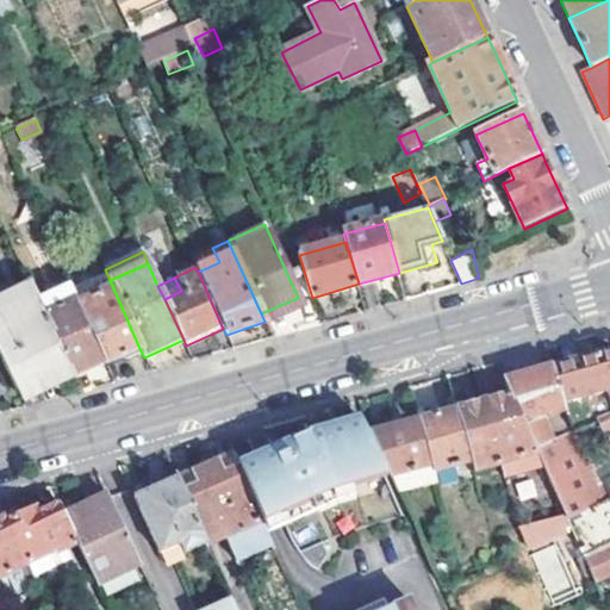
[(27,280),(0,292),(0,313),(36,298),(27,280)]
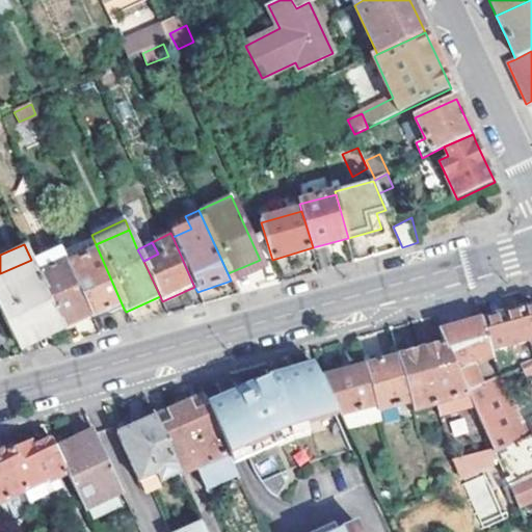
[(84,258),(78,246),(62,255),(67,262),(89,316),(91,318),(105,312),(107,317),(124,309),(99,251),(84,258)]
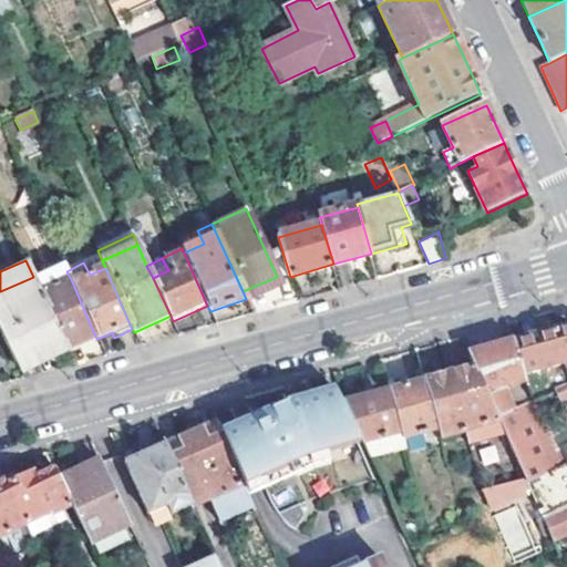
[(0,291),(0,331),(17,364),(62,342),(40,292),(33,277),(0,291)]
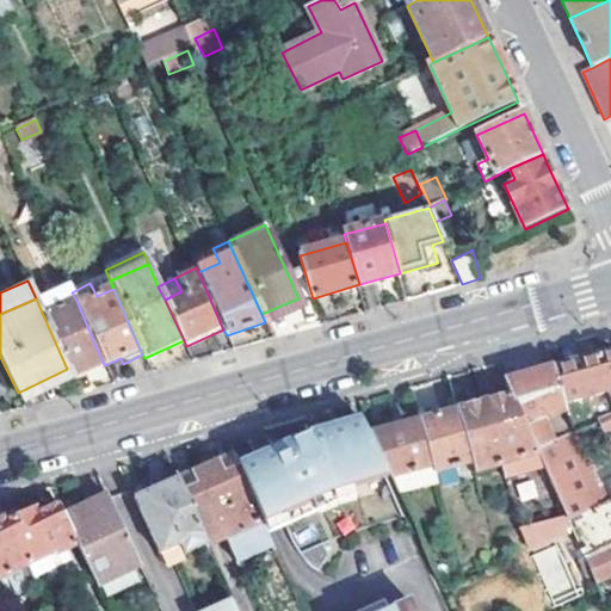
[(265,322),(303,308),(298,298),(261,314),(265,322)]
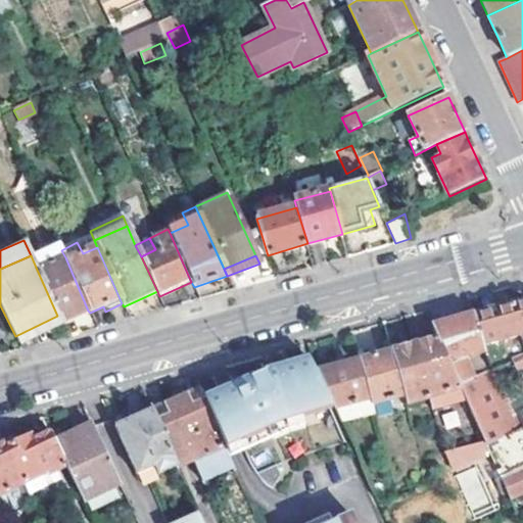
[(88,311),(65,257),(37,270),(57,316),(61,322),(88,311)]
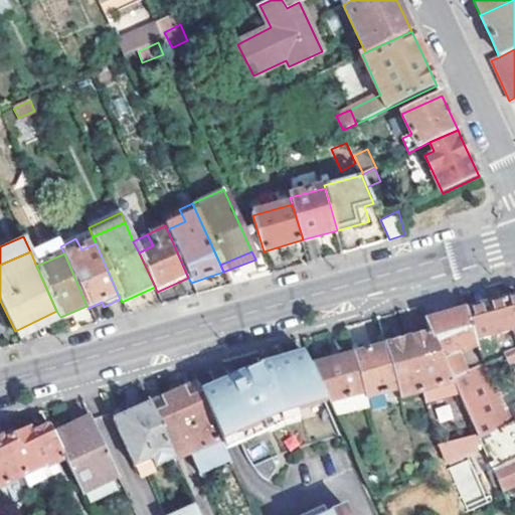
[(489,362),(505,354),(514,349),(514,297),(500,301),(466,311),(489,362)]
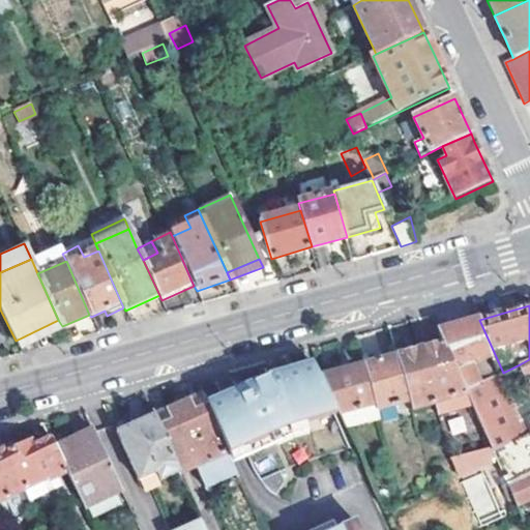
[(443,344),(465,390),(497,376),(503,373),(479,320),(443,329),(438,331),(443,344)]
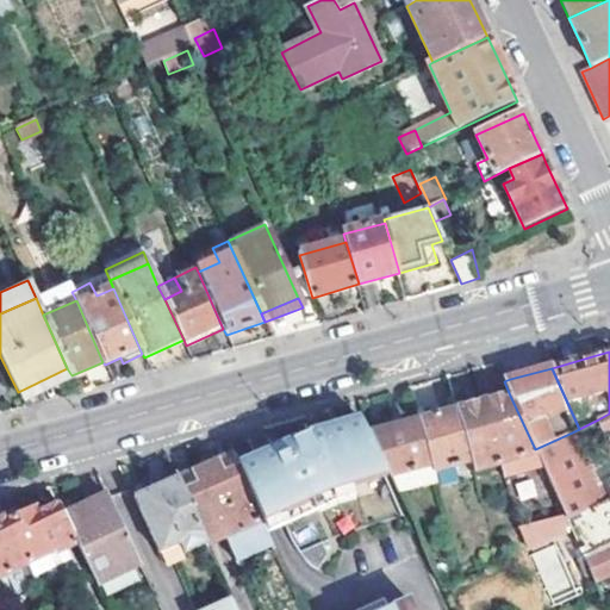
[(483,404),(500,465),(536,453),(535,449),(510,396),(504,398),(483,404)]
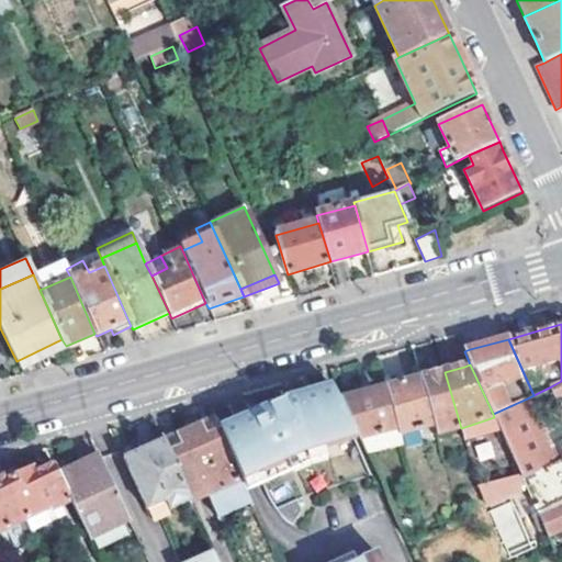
[(461,428),(445,372),(420,379),(435,426),(437,436),(461,428)]
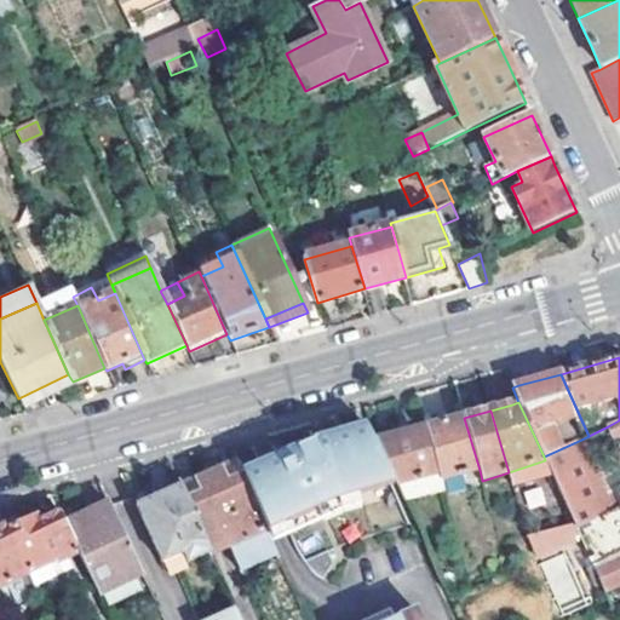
[(480,470),(464,418),(428,429),(441,481),(480,470)]
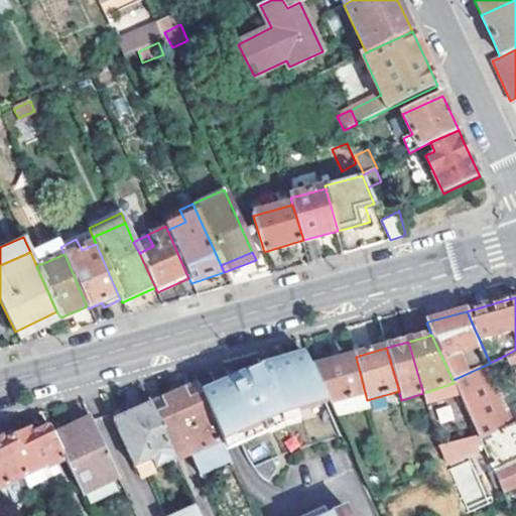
[(515,350),(506,355),(510,363),(515,360),(515,350)]
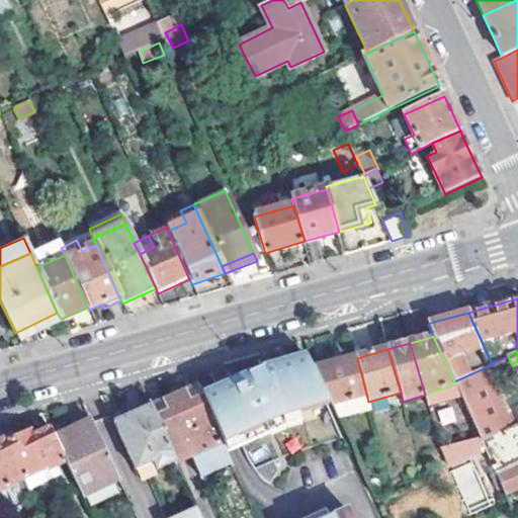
[(200,397),(227,455),(242,448),(248,460),(253,468),(258,475),(260,478),(262,480),(267,482),(272,485),(281,471),(278,469),(275,461),(341,439),(304,355),(255,371),(216,390),(200,397)]
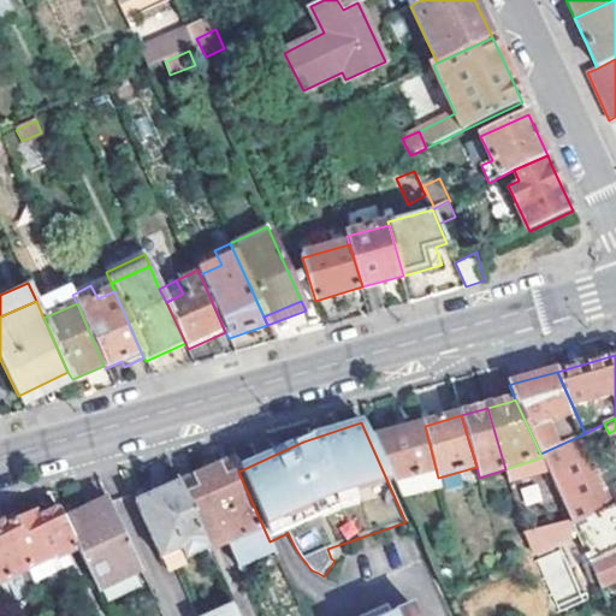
[(425,426),(375,439),(404,501),(442,491),(438,478),(425,426)]
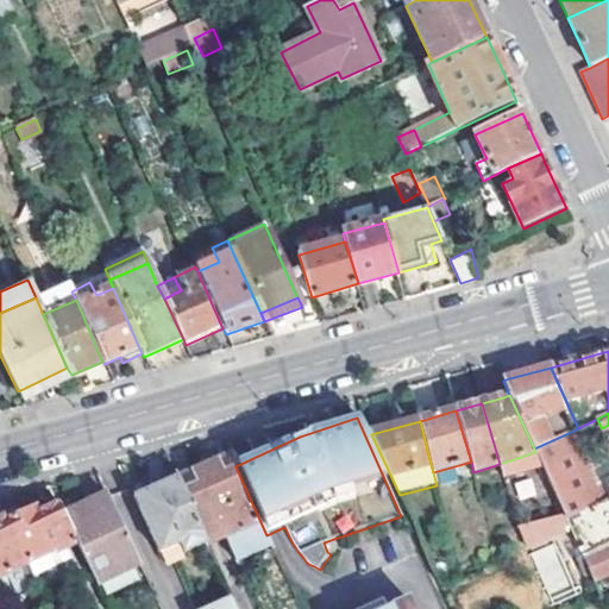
[(602,501),(571,432),(534,449),(535,452),(542,466),(565,519),(602,501)]
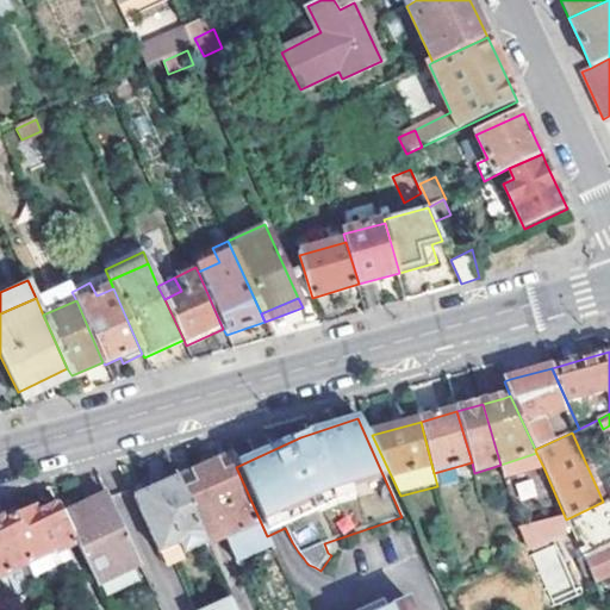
[(543,467),(536,453),(500,465),(505,479),(543,467)]
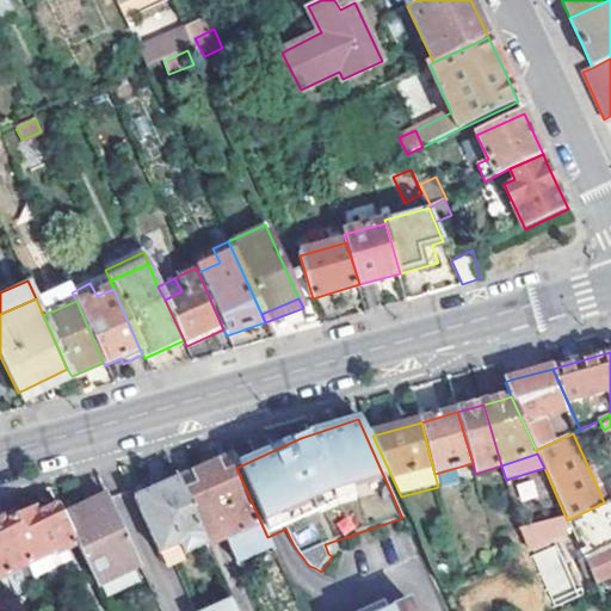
[(236,468),(232,458),(186,477),(177,482),(205,547),(216,543),(223,539),(233,562),(235,561),(270,545),(267,537),(236,468)]
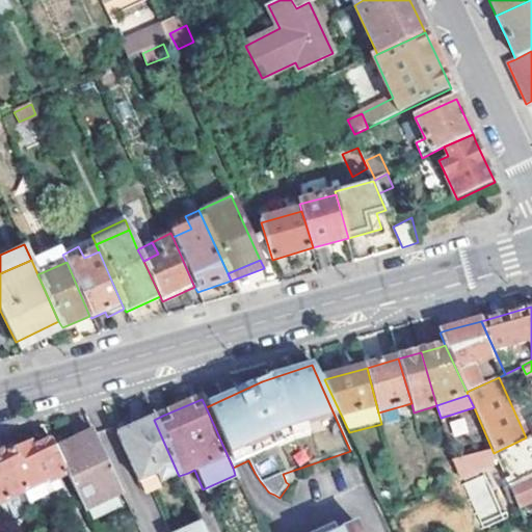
[(116,434),(142,493),(179,476),(152,415),(131,423),(133,427),(116,434)]
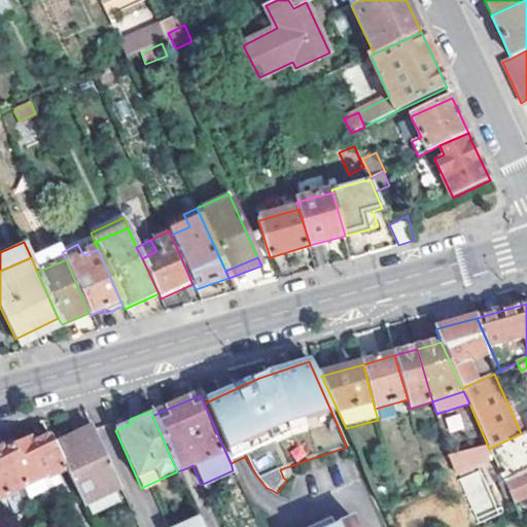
[(445,417),(450,433),(465,429),(460,413),(445,417)]
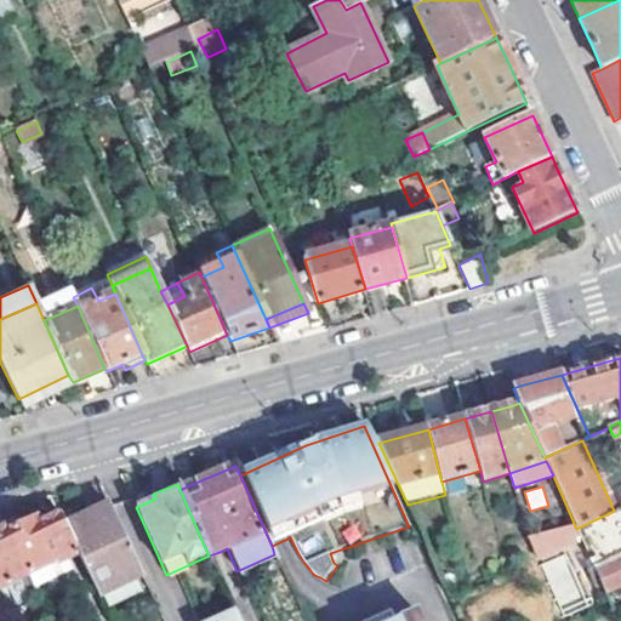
[(143,577),(109,506),(90,517),(90,520),(80,522),(64,529),(77,554),(98,597),(143,577)]
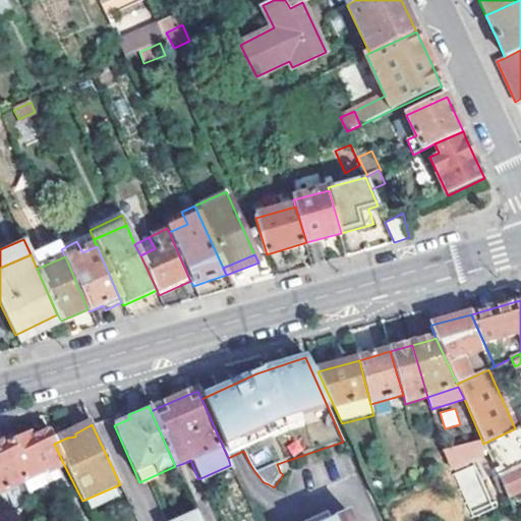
[(54,444),(49,433),(34,441),(31,436),(20,441),(20,440),(5,446),(22,482),(27,493),(59,476),(56,469),(64,465),(54,444)]
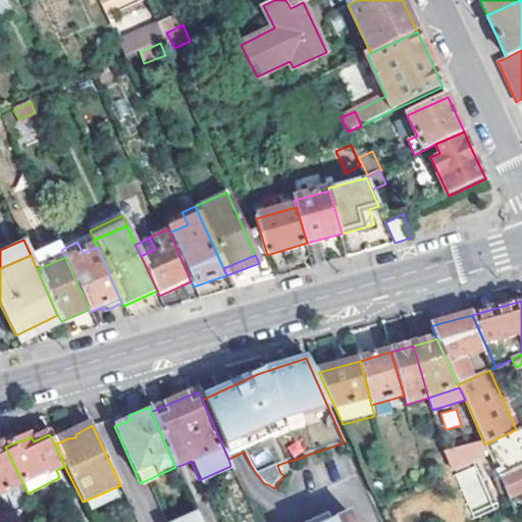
[(5,447),(4,446),(0,447),(0,493),(22,483),(5,447)]
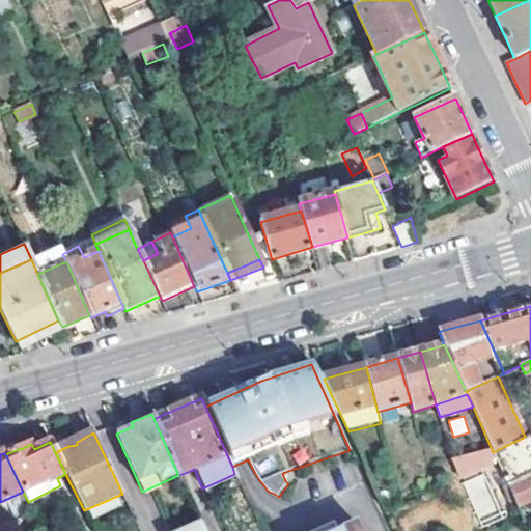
[(481,525),(502,515),(482,473),(462,483),(481,525)]
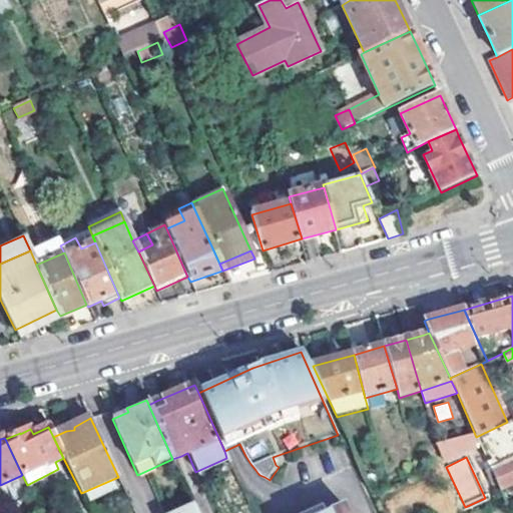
[(512,457),(489,469),(502,496),(508,494),(506,488),(512,484),(512,457)]
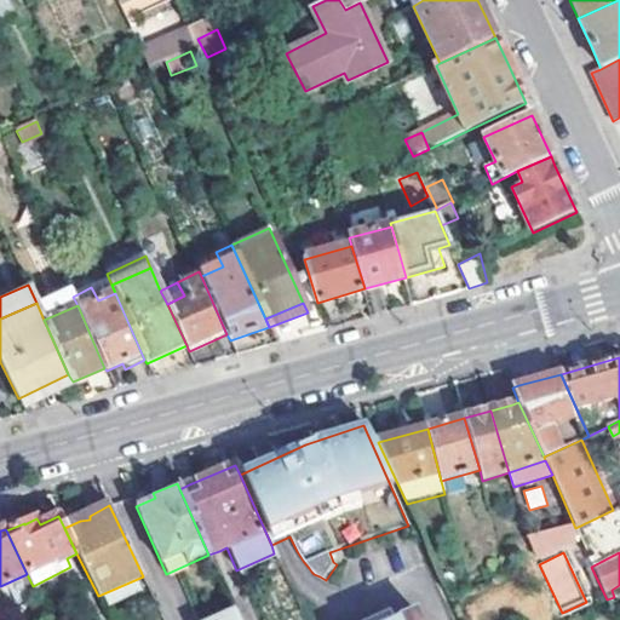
[(239,619),(234,607),(204,619),(239,619)]
